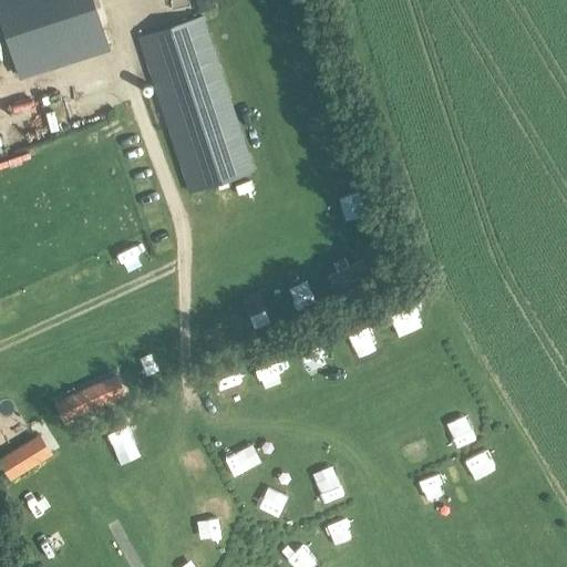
[(0,0),(0,18),(20,78),(110,48),(94,0),(0,0)]
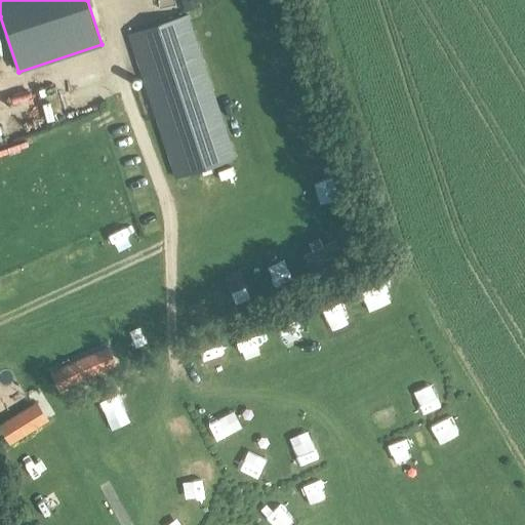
[(200,7),(197,0),(180,0),(185,11),(200,7)]
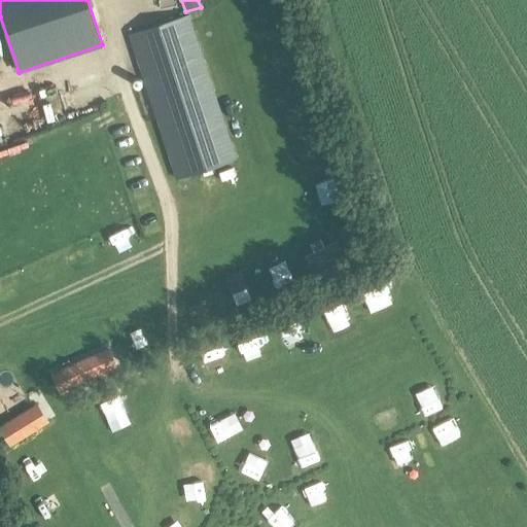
[(189,13),(128,34),(176,179),(238,160),(189,13)]
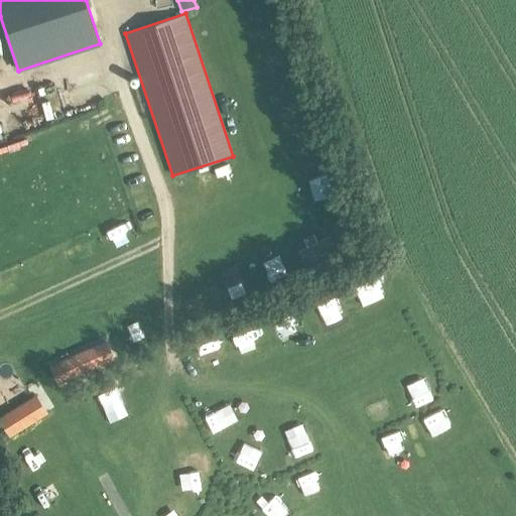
[(43,117),(62,110),(56,95),(37,102),(43,117)]
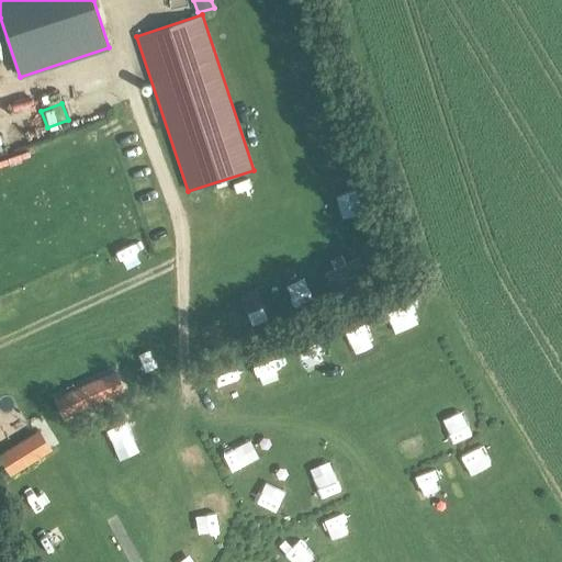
[(269,218),(271,231),(288,227),(285,215),(269,218)]
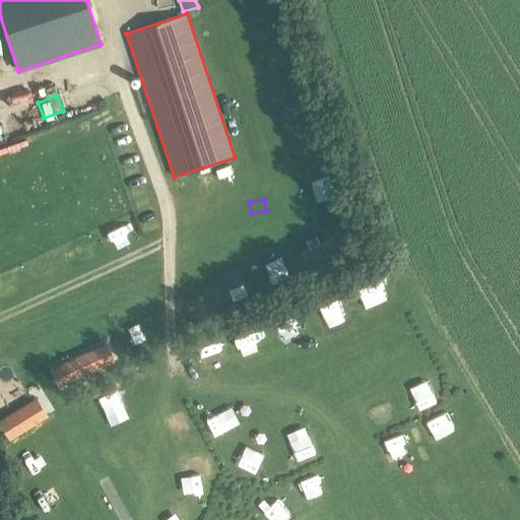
[(367,319),(393,314),(388,290),(363,297),(367,319)]
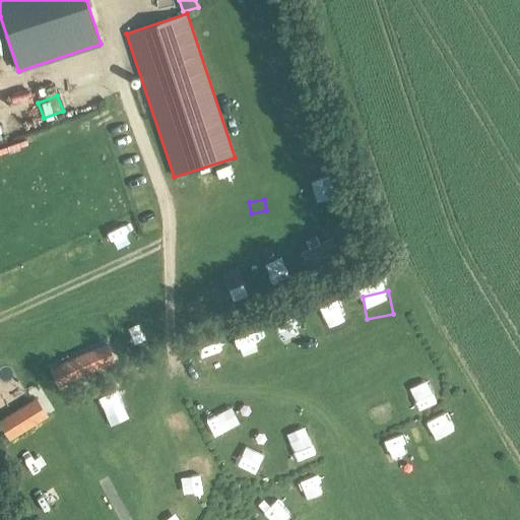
[(337,311),(316,319),(321,331),(342,322),(337,311)]
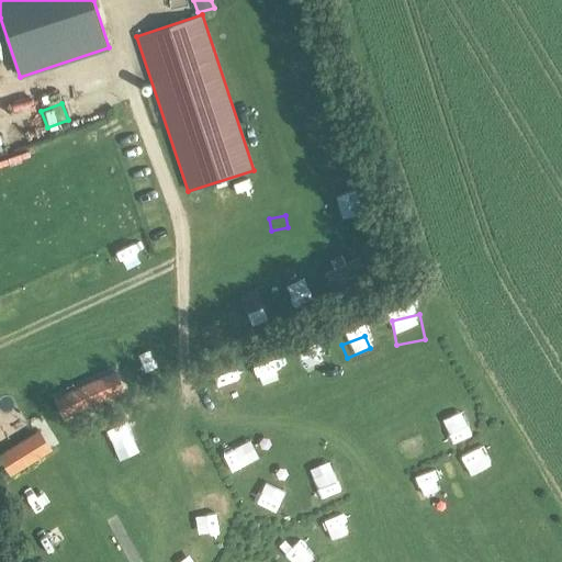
[(266,382),(289,371),(283,359),(260,370),(266,382)]
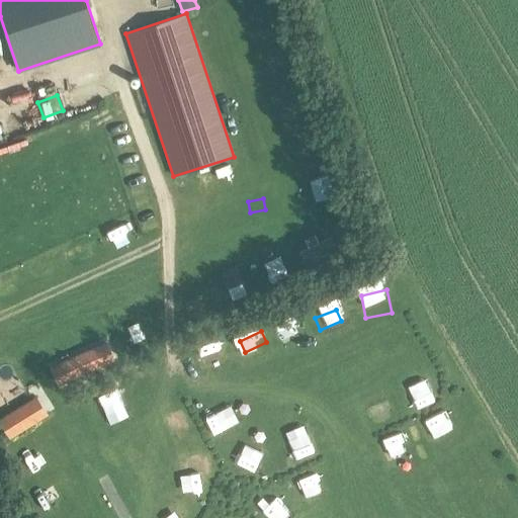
[(67,381),(99,366),(91,348),(59,363),(67,381)]
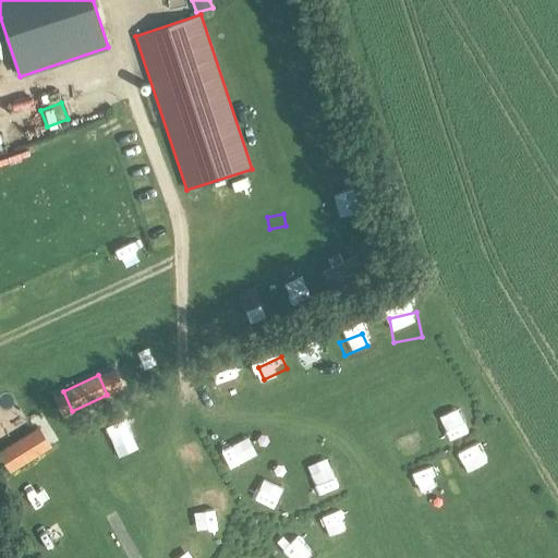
[(249,376),(228,383),(231,395),(252,388),(249,376)]
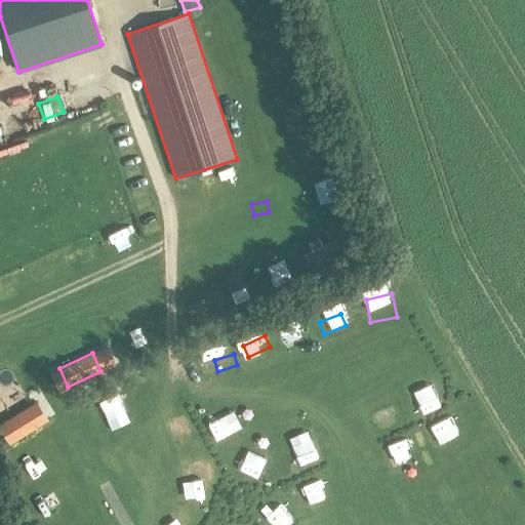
[(27,406),(0,422),(0,428),(11,445),(39,428),(27,406)]
